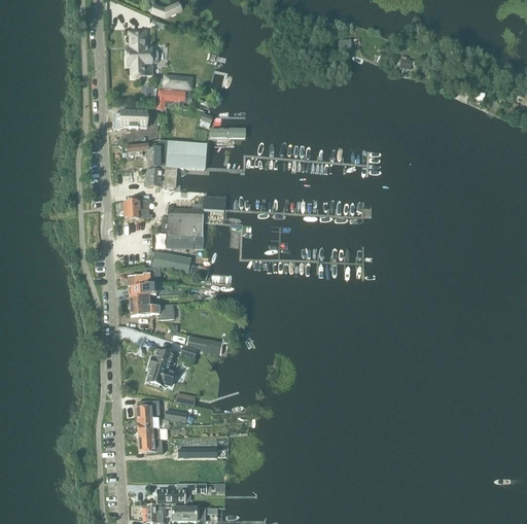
[(181,9),(178,2),(169,5),(164,7),(154,4),(151,11),(165,16),(181,9)]
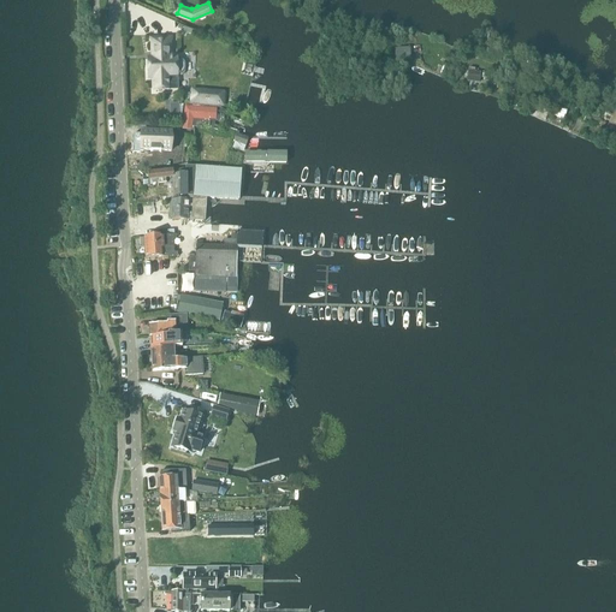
[(175,55),(167,55),(167,37),(152,39),(152,57),(146,57),(147,75),(152,75),(153,88),(164,88),(167,88),(176,87),(176,76),(176,73),(176,72),(179,72),(182,72),(184,71),(187,69),(187,66),(187,61),(185,59),(184,58),(182,57),(179,57),(175,57),(175,55)]
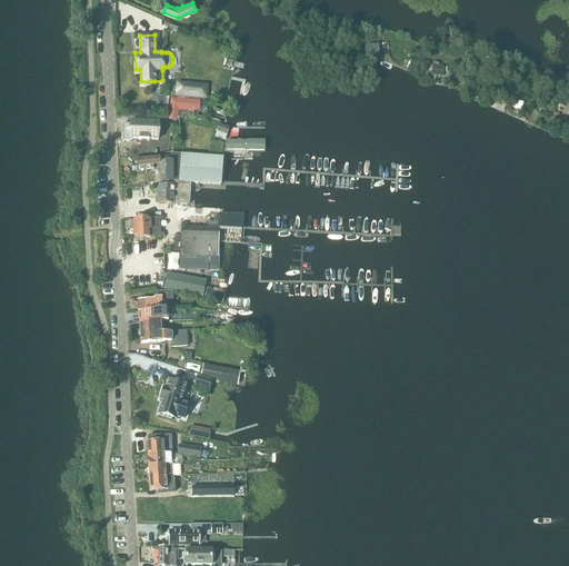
[(366,51),(379,50),(379,40),(366,40),(366,51)]
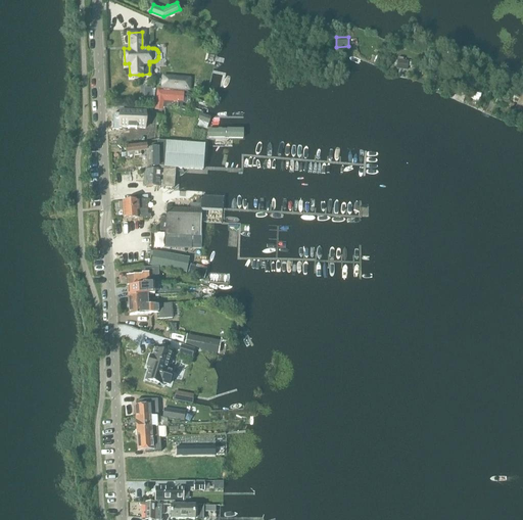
[(408,65),(409,56),(397,55),(396,64),(408,65)]
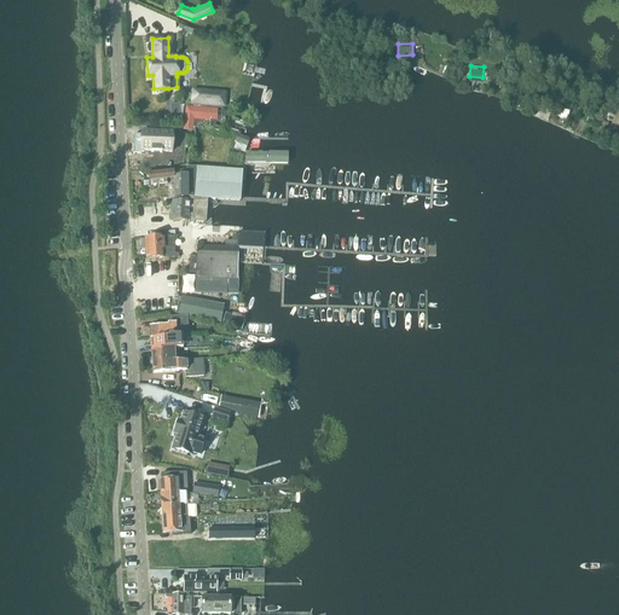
[(225,105),(226,90),(192,86),(191,91),(191,93),(190,102),(225,105)]
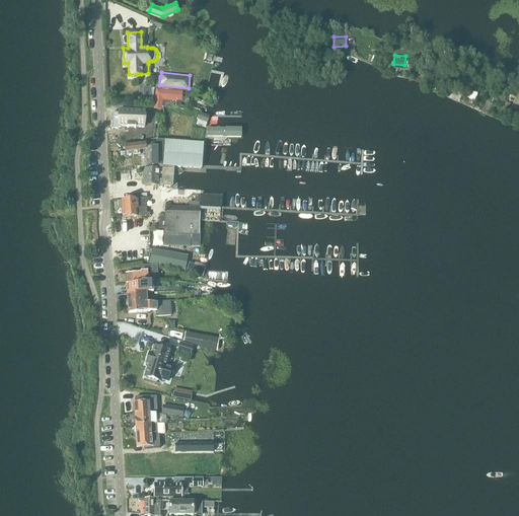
[(465,89),(467,89),(465,94),(474,98),(477,89),(466,85),(465,89)]
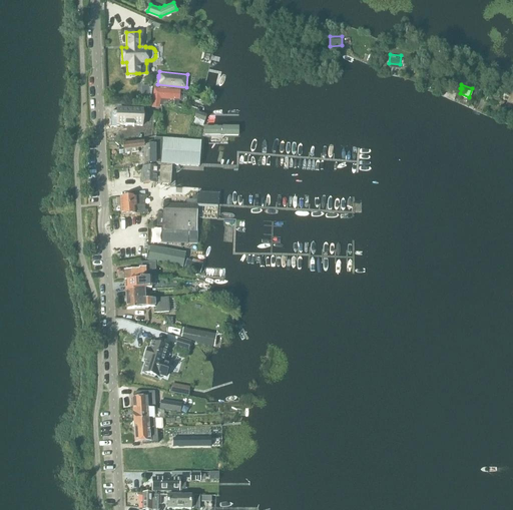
[(153,85),(151,105),(159,106),(160,106),(160,103),(173,102),(173,98),(178,98),(179,89),(179,88),(176,87),(153,85)]
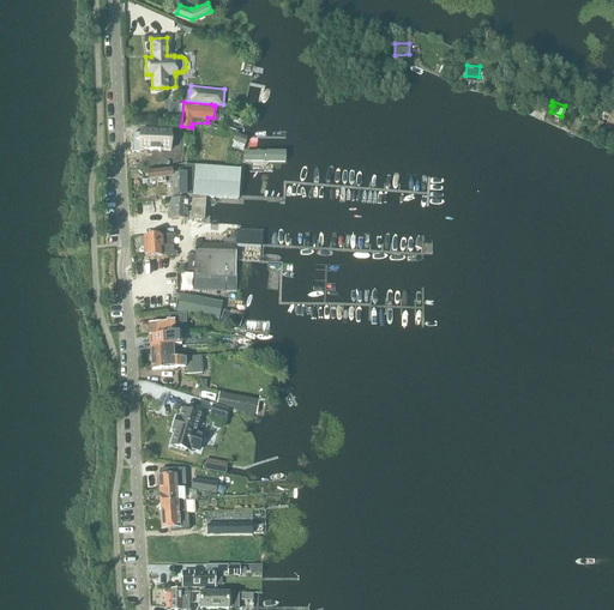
[(133,131),(133,146),(140,146),(150,146),(150,148),(160,149),(161,148),(169,148),(170,128),(150,128),(142,127),(142,132),(133,131)]
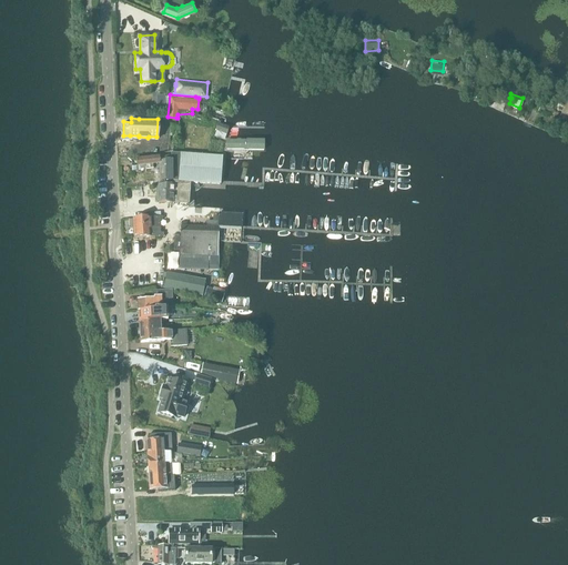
[(216,124),(215,128),(224,132),(225,132),(227,125),(229,124),(226,124),(217,121),(216,124)]
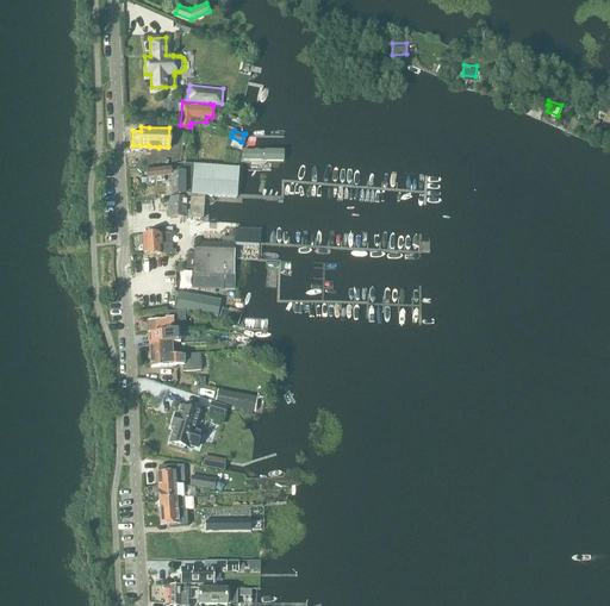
[(265,148),(265,160),(285,160),(285,148),(265,148)]
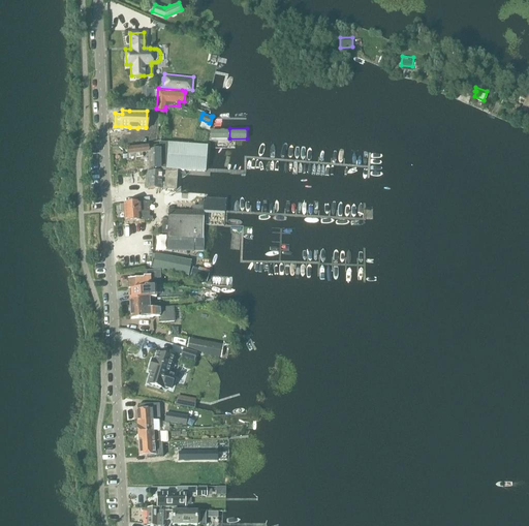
[(211,129),(211,138),(229,138),(229,129),(211,129)]
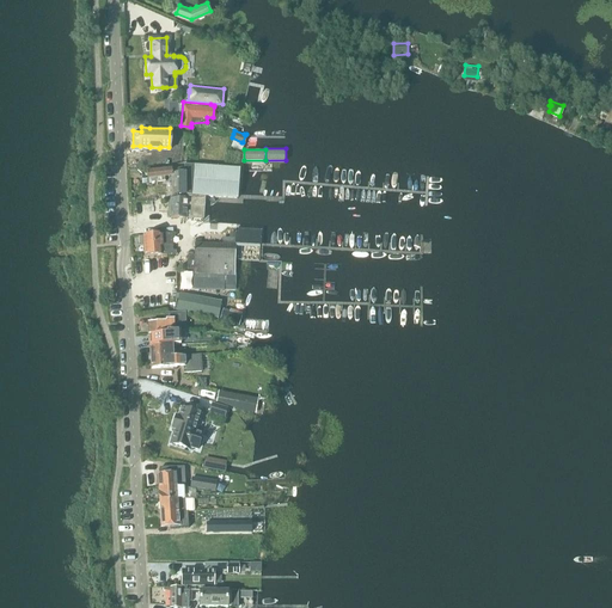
[(172,173),(172,194),(204,194),(237,196),(239,166),(184,163),(184,165),(147,169),(148,176),(172,173)]
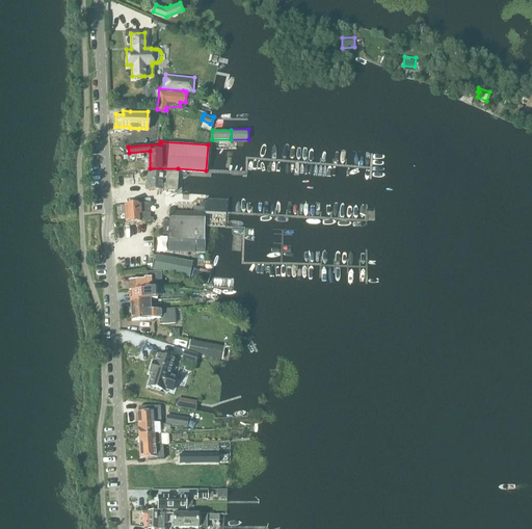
[(176,189),(178,168),(150,168),(148,187),(176,189)]
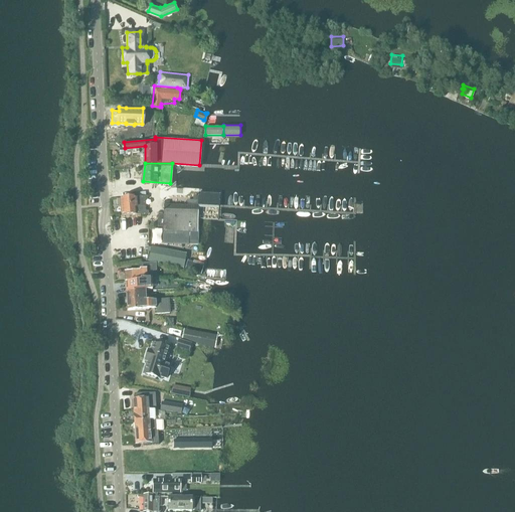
[(158,213),(157,225),(163,225),(163,228),(163,240),(188,241),(197,241),(197,216),(198,203),(219,204),(219,191),(198,191),(197,198),(192,198),(186,198),(186,203),(164,202),(164,213),(158,213)]
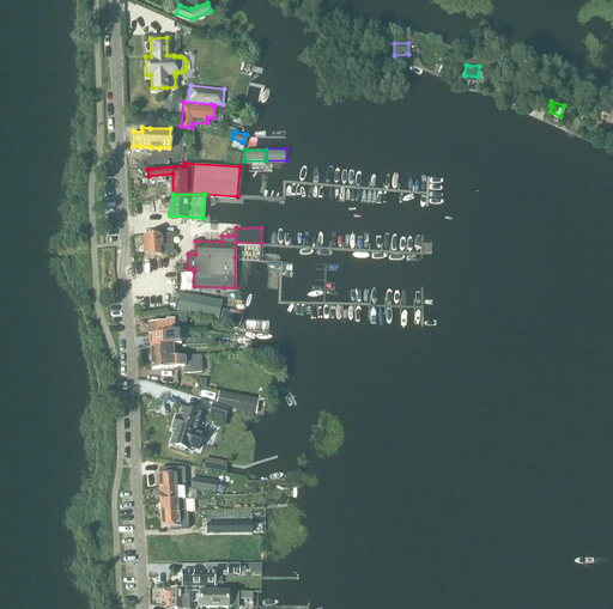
[(143,243),(171,241),(170,235),(174,235),(173,231),(143,233),(143,243)]
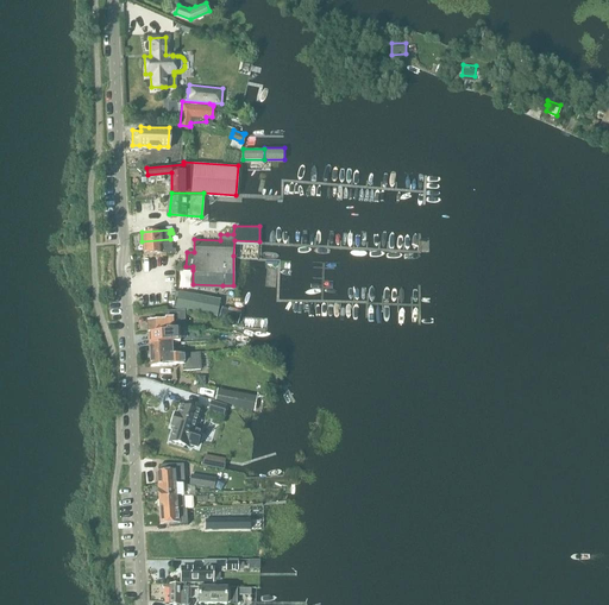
[(170,246),(170,239),(142,241),(143,252),(173,250),(173,246),(170,246)]
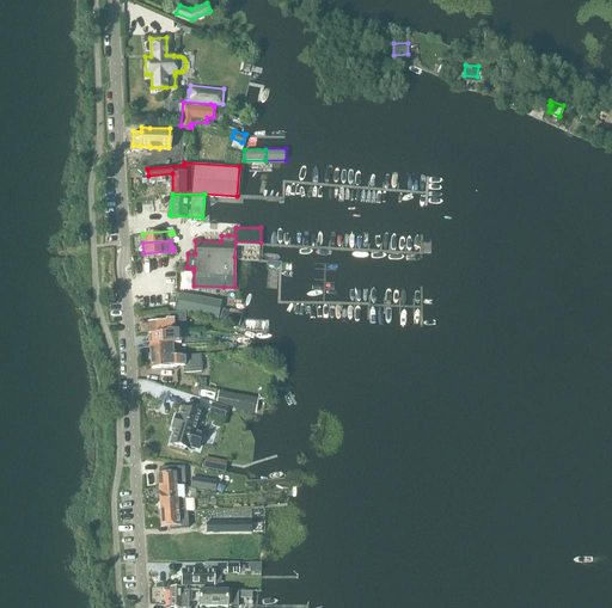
[(181,290),(177,308),(185,309),(218,317),(222,299),(182,290),(181,290)]
